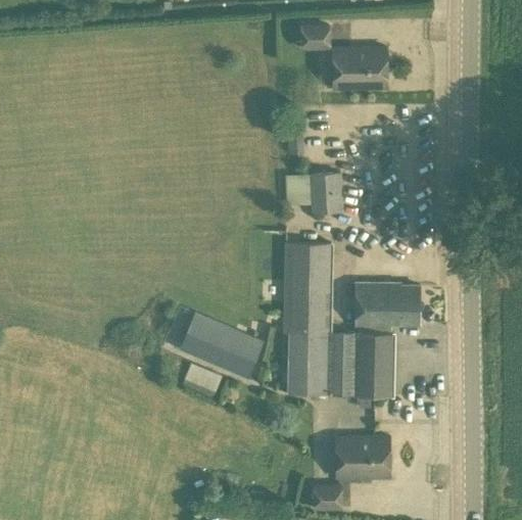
[(301,50),(328,49),(328,27),(300,27),(301,50)]
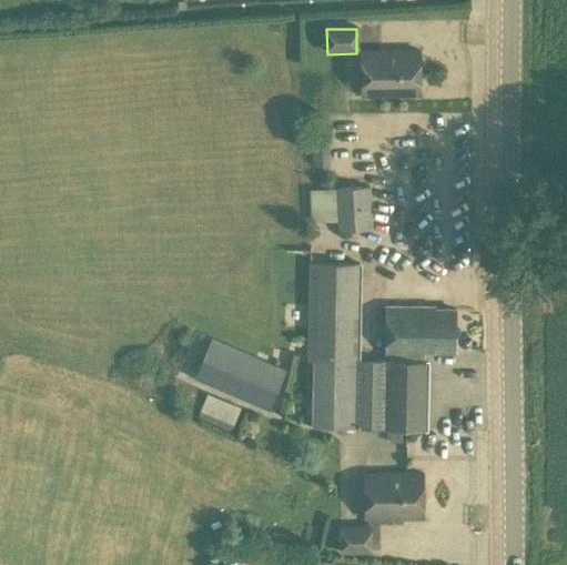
[(362,97),(419,96),(418,52),(361,53),(362,97)]
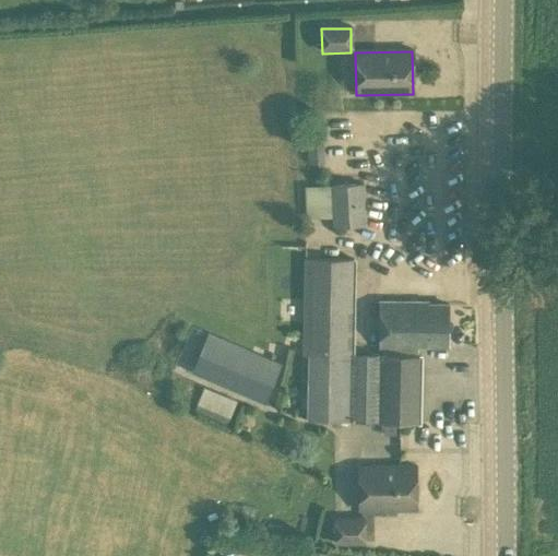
[(322,143),(305,144),(307,167),(323,166),(322,143)]
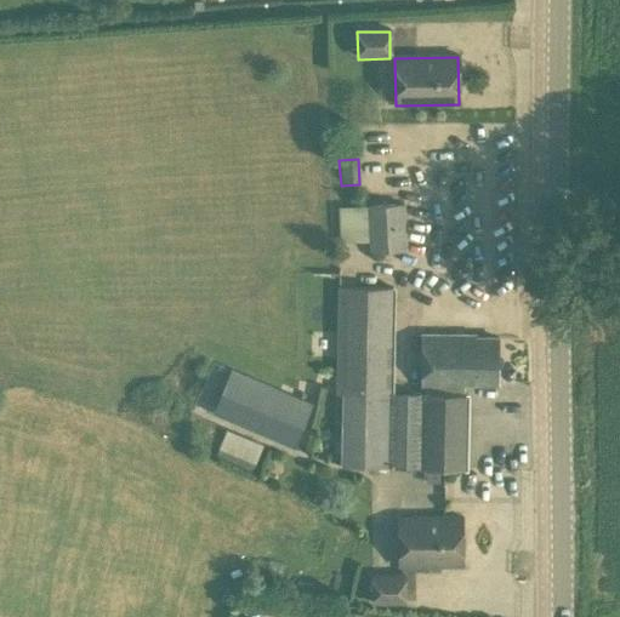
[(339,244),(369,243),(370,252),(405,251),(403,206),(337,210),(339,244)]
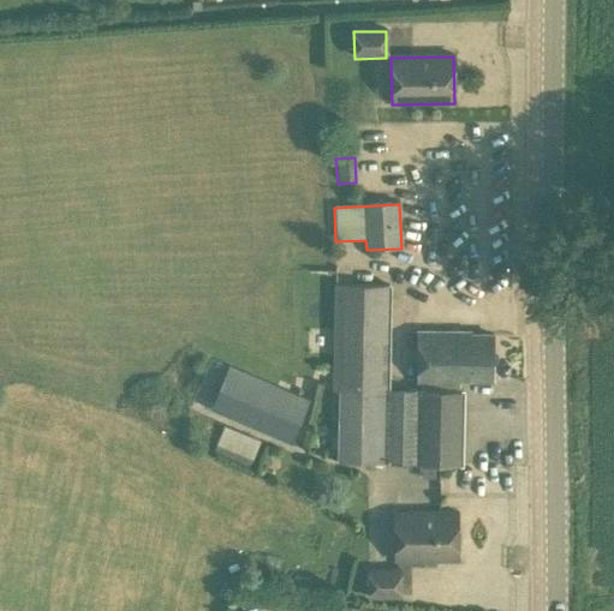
[(460,391),(459,383),(493,383),(493,336),(470,336),(470,334),(417,334),(417,383),(422,383),(421,391),(389,390),(391,287),(333,287),(332,391),(338,393),(337,463),(383,465),(409,466),(463,467),(464,391),(460,391)]
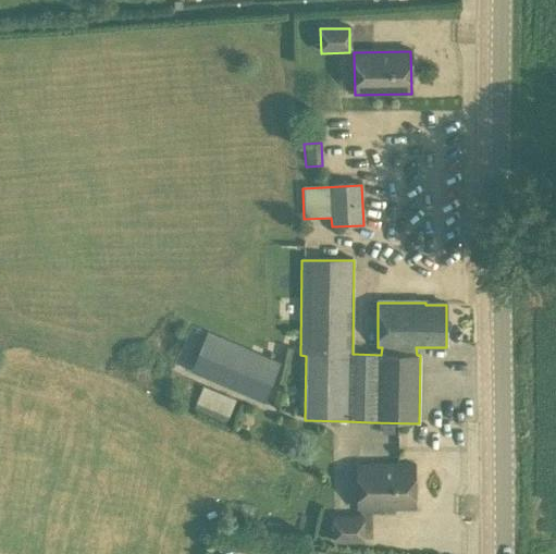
[(206,333),(189,373),(262,404),(280,364),(206,333)]
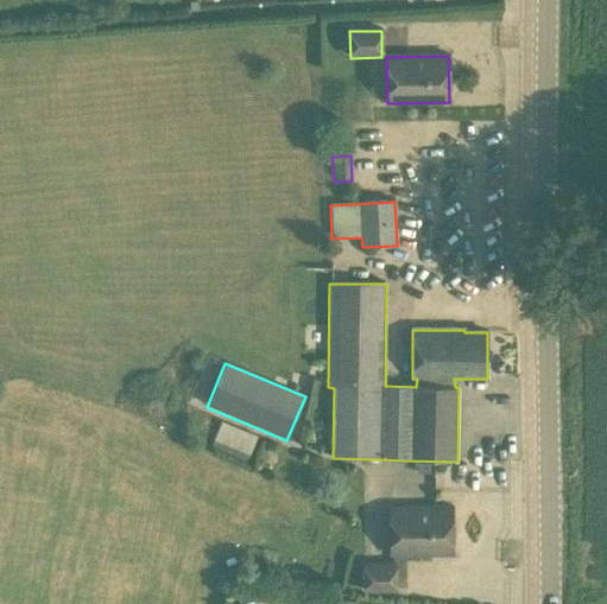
[(248,457),(257,434),(222,421),(213,444),(248,457)]
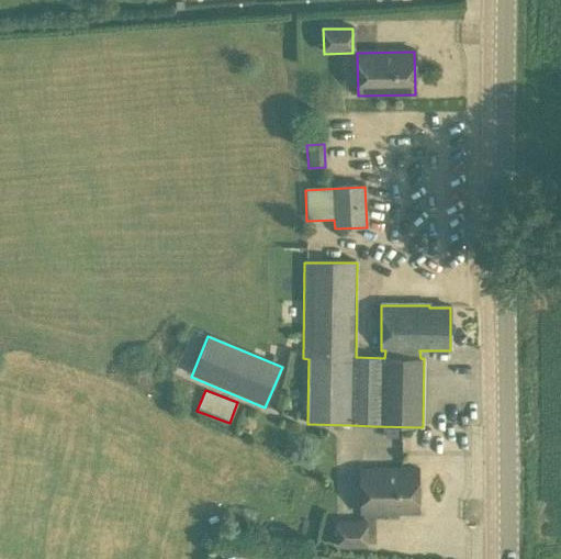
[(417,470),(360,470),(360,514),(417,513),(417,470)]
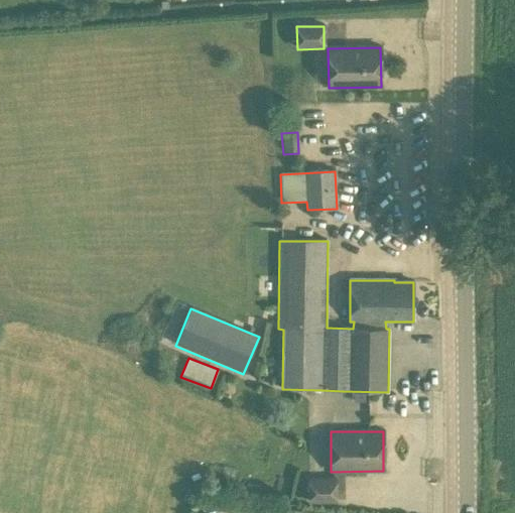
[(335,480),(308,480),(308,503),(335,502),(335,480)]
